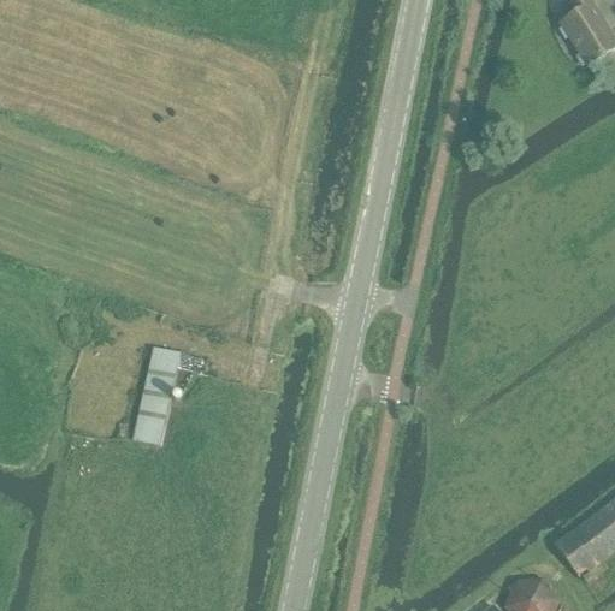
[(575,12),(560,22),(586,65),(605,53),(614,47),(614,39),(590,0),(580,0),(572,6),(575,12)]
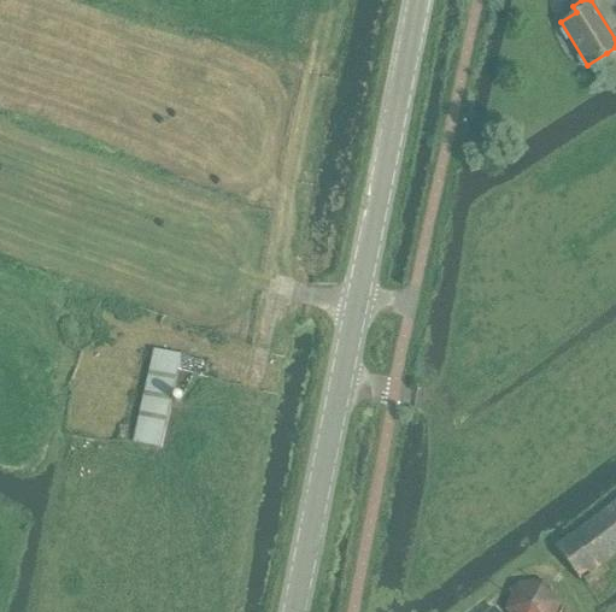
[(133,439),(159,445),(180,353),(153,347),(133,439)]
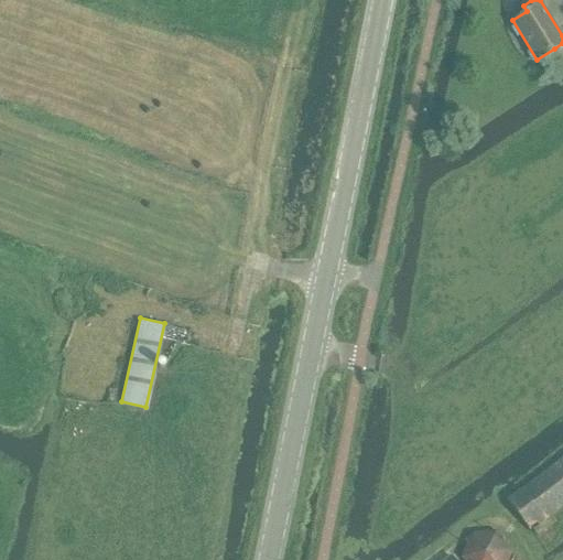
[(190,330),(165,323),(163,335),(186,341),(190,330)]
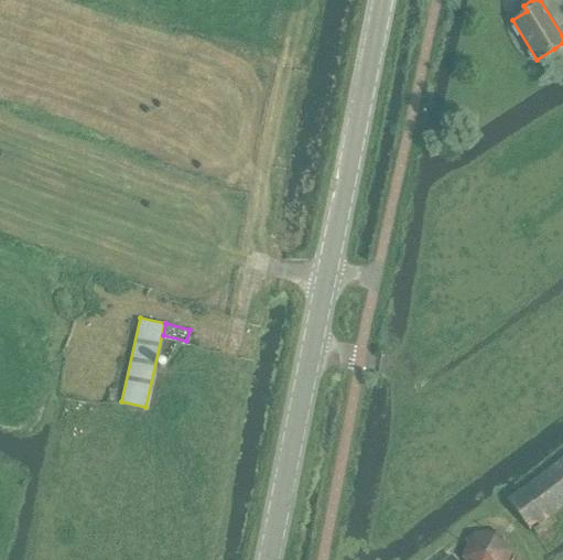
[(562,454),(507,498),(529,528),(562,502),(562,454)]
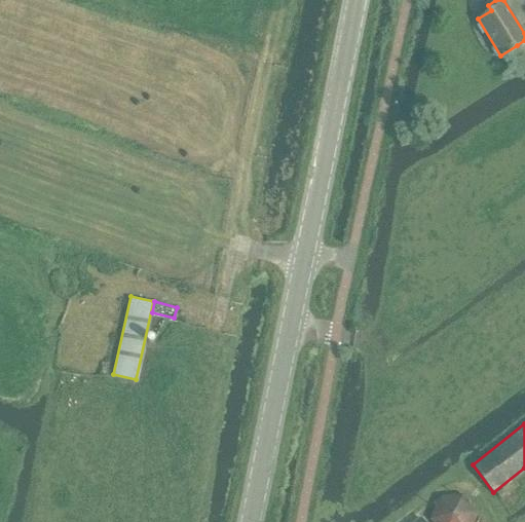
[(472,521),(477,512),(463,494),(440,496),(429,516),(432,521),(472,521)]
